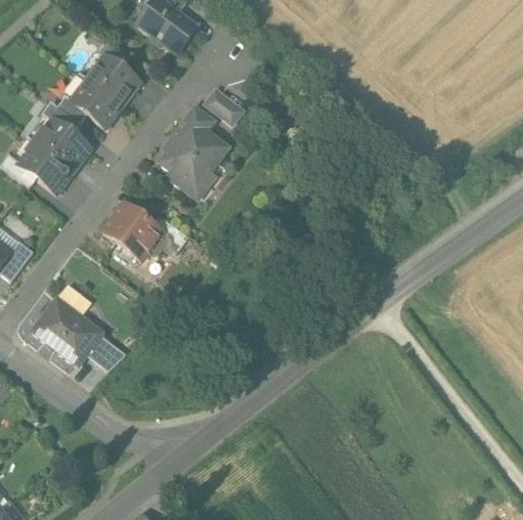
[(157,0),(138,25),(154,36),(154,41),(161,46),(165,45),(177,54),(198,28),(179,14),(161,0),(157,0)]
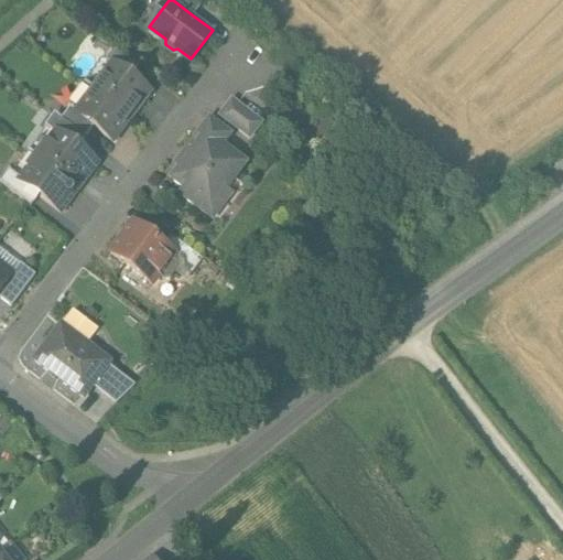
[(203,1),(202,0),(173,0),(193,15),(203,1)]
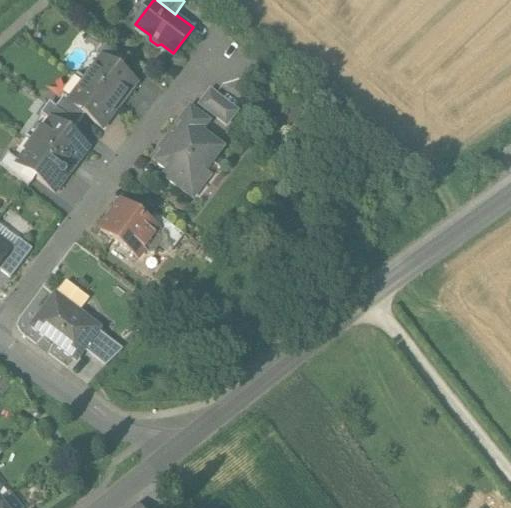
[(127,58),(101,39),(93,50),(101,56),(102,54),(119,67),(127,58)]
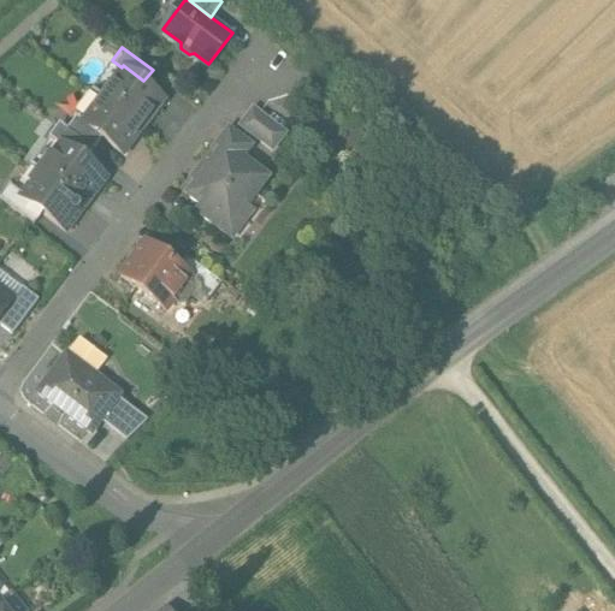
[(143,81),(123,65),(122,67),(102,93),(146,124),(165,98),(143,81)]
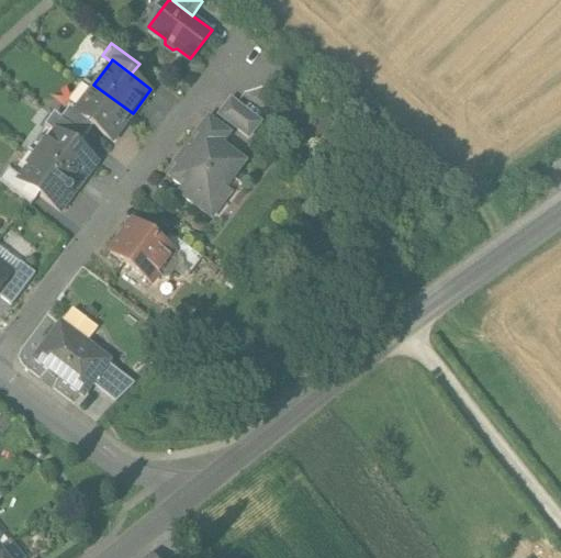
[(133,113),(93,85),(77,107),(76,109),(94,123),(114,138),(133,113)]
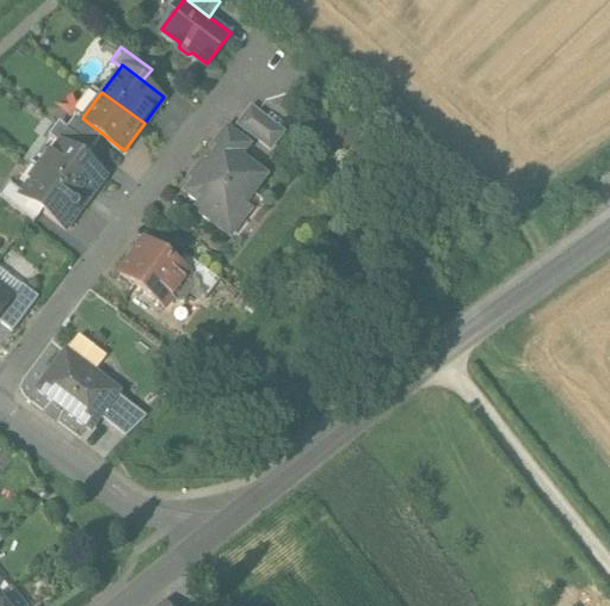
[(283,129),(252,106),(240,122),(271,144),(283,129)]
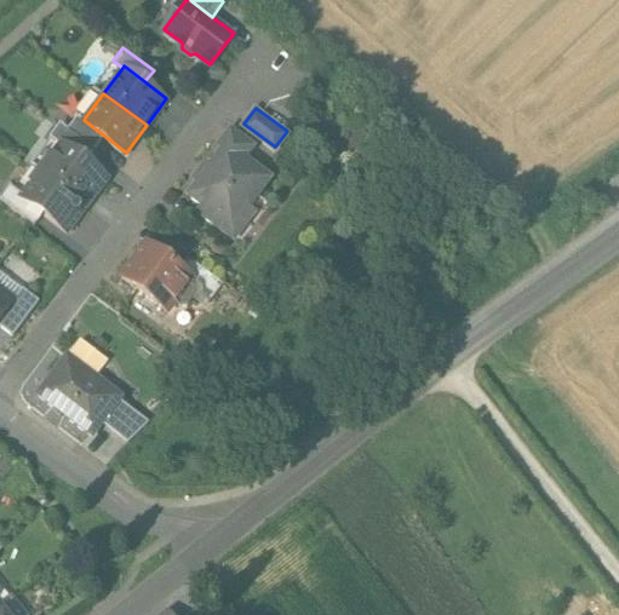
[(85,118),(79,114),(69,126),(68,127),(95,148),(104,136),(84,120),(85,118)]
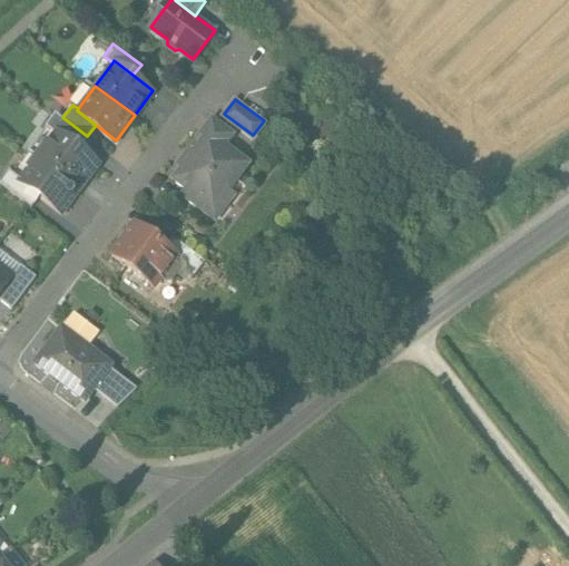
[(64,116),(56,111),(46,124),(56,132),(57,129),(79,146),(87,136),(62,117),(64,116)]
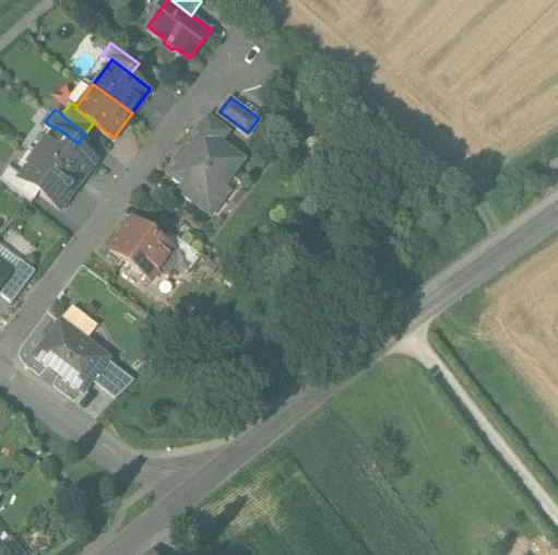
[(228,130),(209,116),(200,128),(204,132),(220,143),(228,130)]
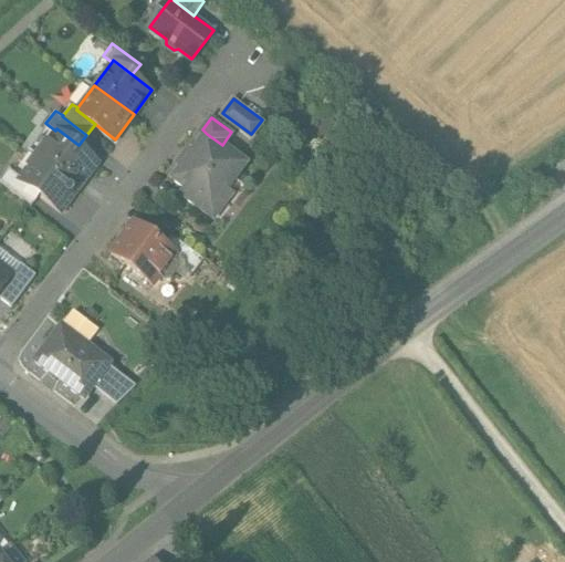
[(79,145),(56,128),(55,131),(38,153),(80,185),(98,160),(79,145)]
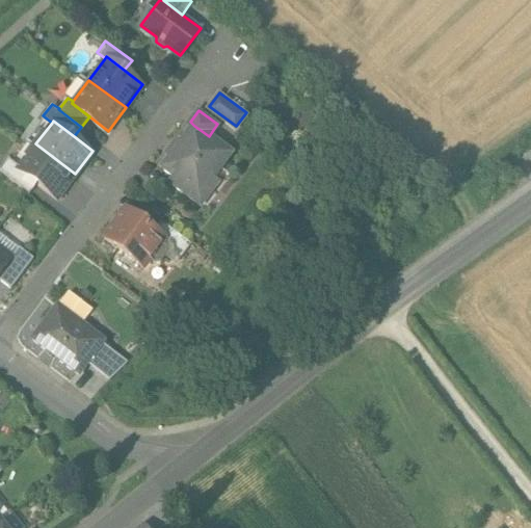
[(209,136),(194,126),(165,165),(177,174),(171,181),(187,193),(193,186),(200,191),(230,152),(209,136)]
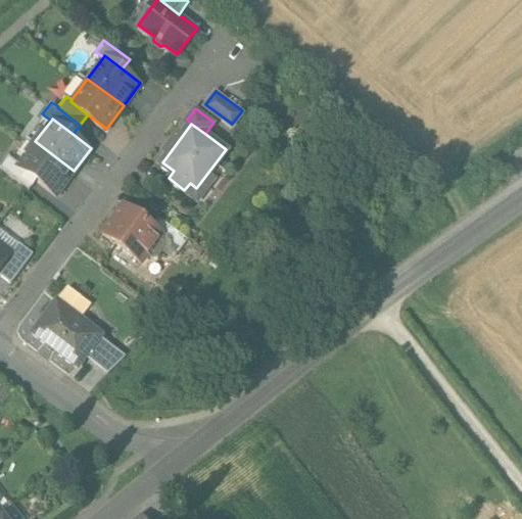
[(74,171),(35,141),(18,162),(17,164),(37,179),(57,193),(74,171)]
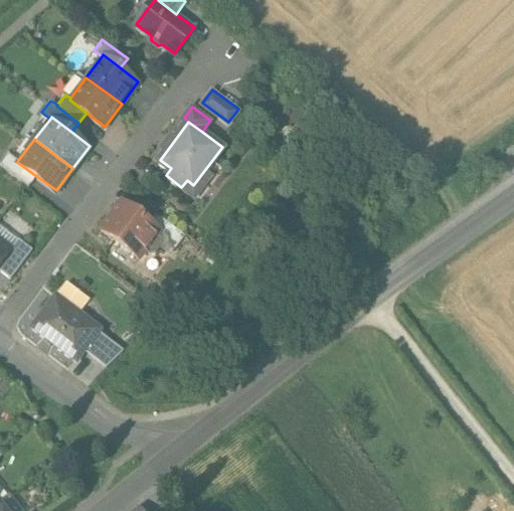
[(18,160),(8,153),(0,163),(29,186),(36,176),(17,162),(18,160)]
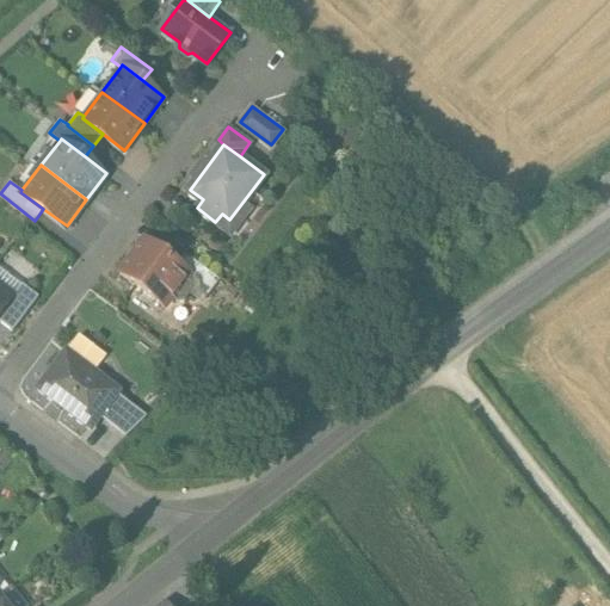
[(178,263),(145,237),(121,270),(166,304),(173,295),(178,298),(185,297),(191,289),(191,280),(186,277),(190,273),(191,272),(178,263)]
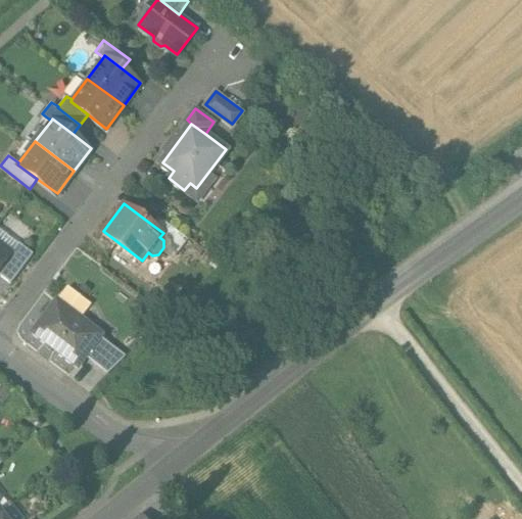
[(189,237),(159,215),(152,225),(163,233),(162,234),(168,238),(168,245),(177,252),(189,237)]
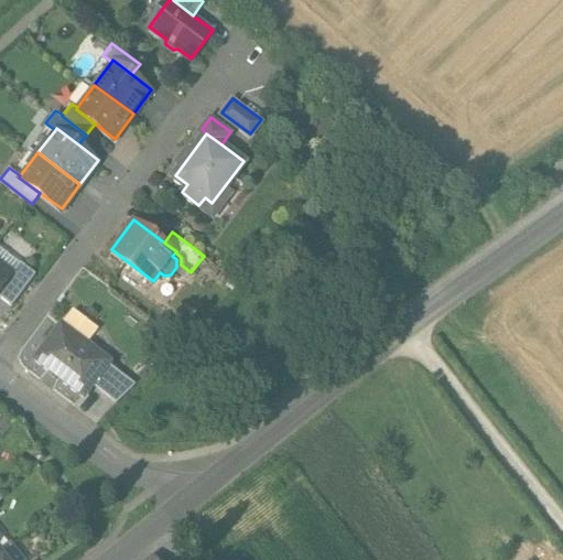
[(0,290),(14,271),(13,270),(21,260),(0,245),(0,290)]
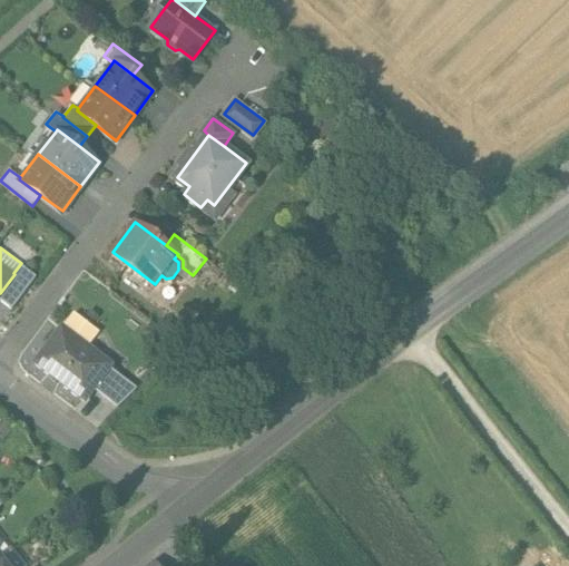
[(21,263),(13,273),(15,274),(0,293),(0,296),(12,306),(37,274),(21,263)]
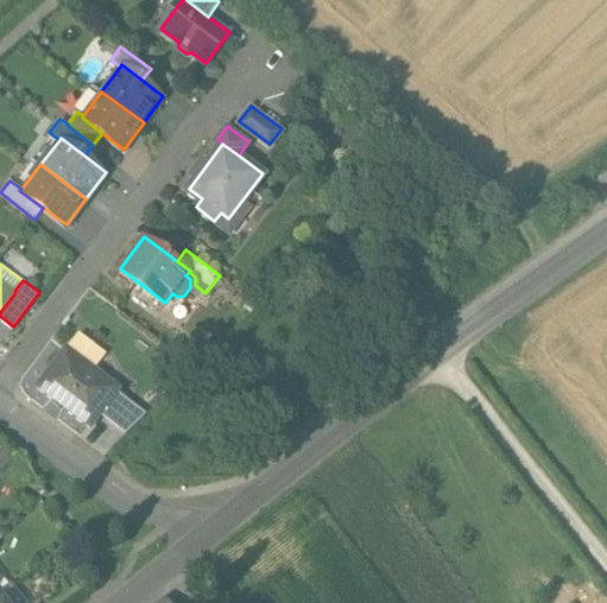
[(119,386),(67,347),(39,383),(92,423),(100,411),(118,388),(119,386)]
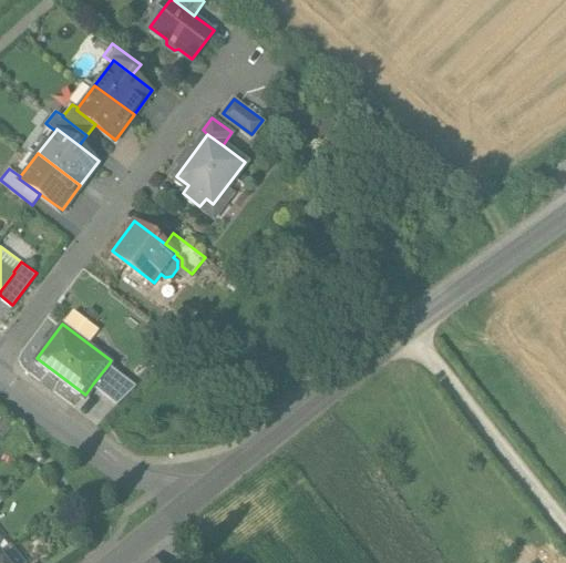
[(137,384),(110,362),(93,384),(117,402),(137,384)]
